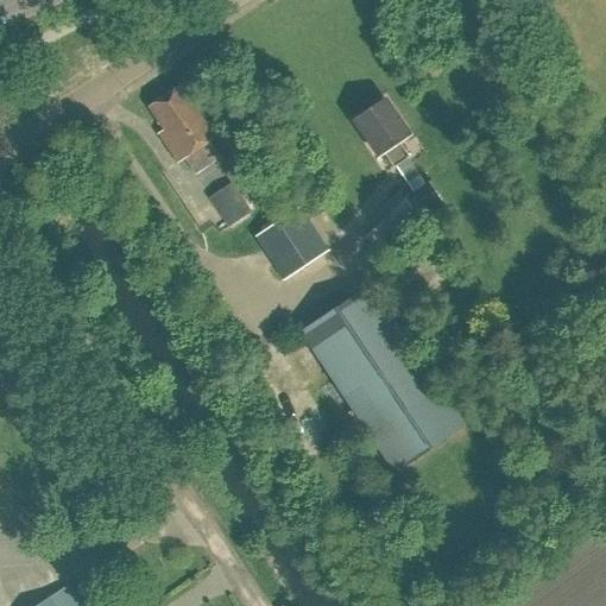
[(191,103),(180,87),(147,107),(162,130),(156,133),(175,162),(182,156),(208,139),(215,134),(194,102),(191,103)]
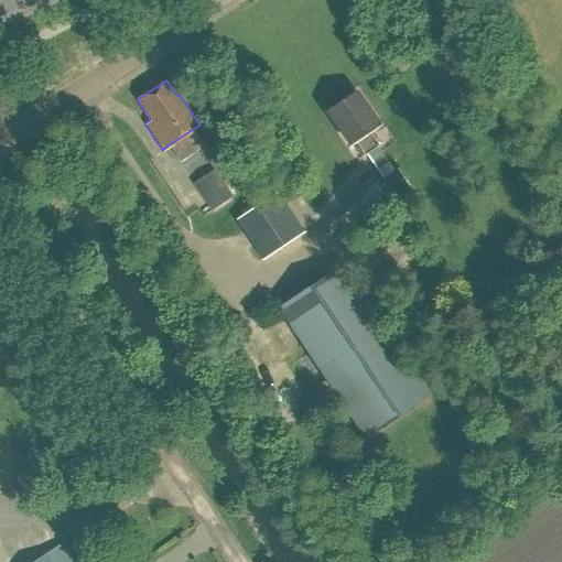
[(377,142),(367,128),(375,122),(355,93),(328,111),(349,141),(354,138),(364,152),(365,151),(375,144),(377,142)]
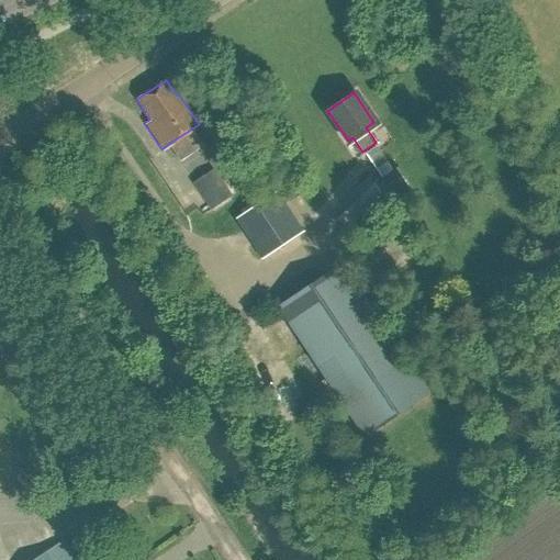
[(192,129),(168,144),(178,158),(201,143),(192,129)]
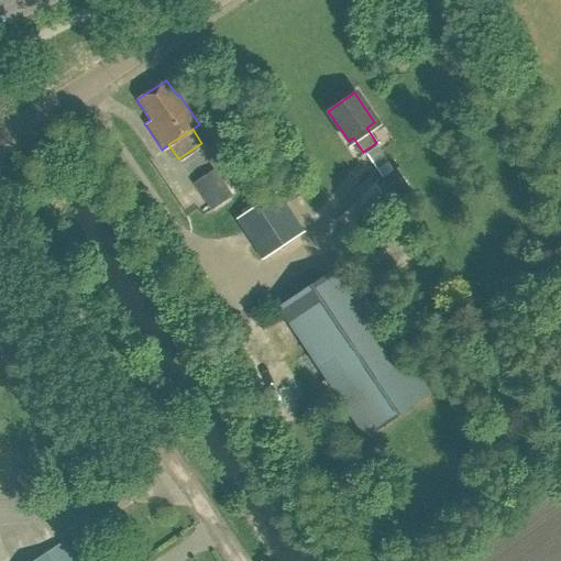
[(374,144),(364,151),(375,166),(385,160),(374,144)]
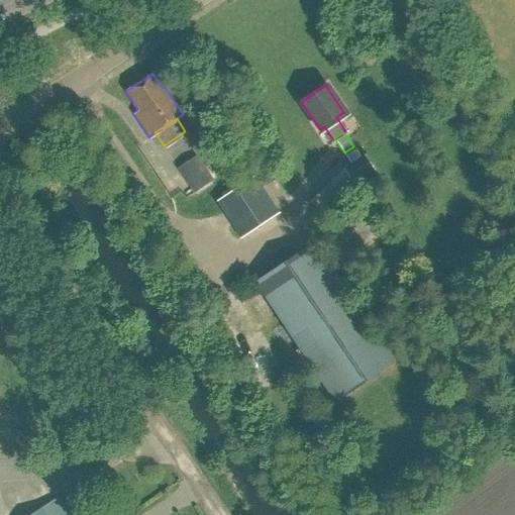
[(201,150),(180,166),(197,191),(219,175),(201,150)]
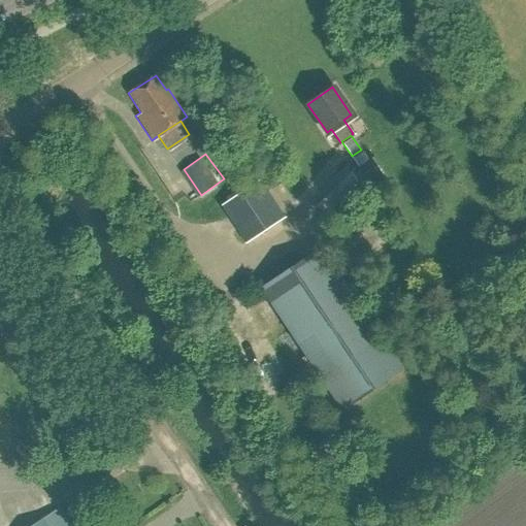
[(361,185),(382,171),(370,157),(350,170),(361,185)]
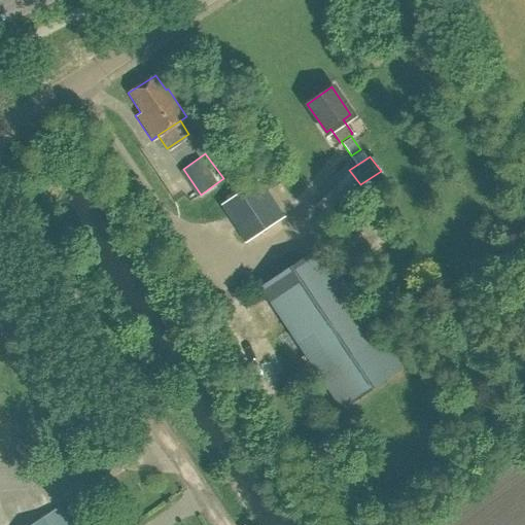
[(244,241),(282,216),(257,179),(220,204),(244,241)]
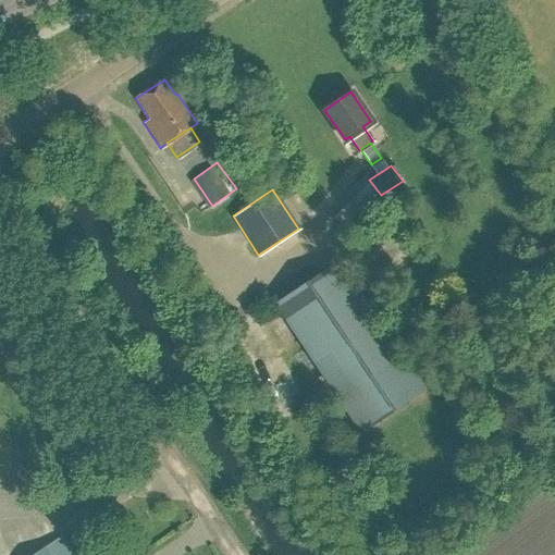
[(359,432),(422,391),(337,261),(273,303),(359,432)]
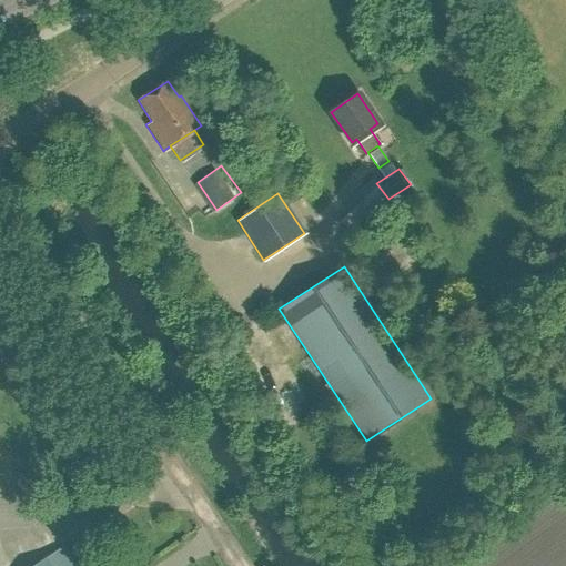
[(79,565),(64,543),(28,565),(79,565)]
